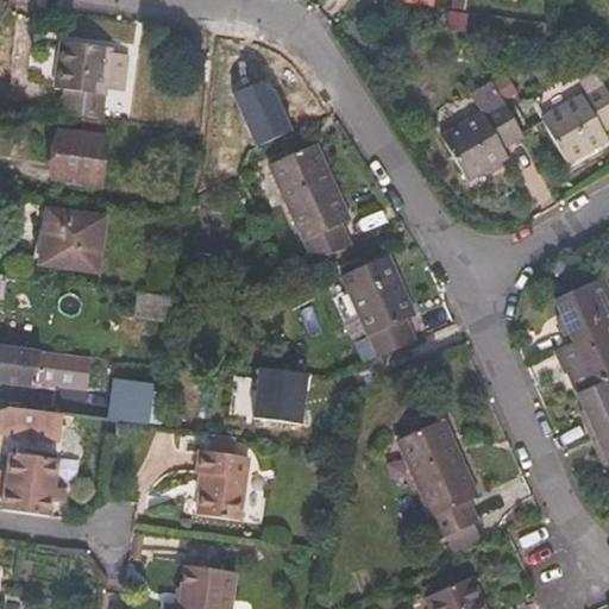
[(112,51),(63,44),(57,88),(66,90),(61,114),(82,118),(104,119),(112,51)]
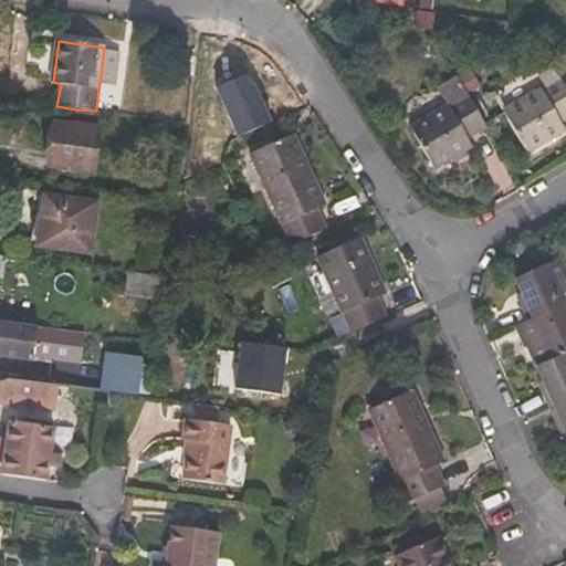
[(565,118),(565,85),(562,80),(505,112),(528,153),(565,130),(561,122),(565,118)]
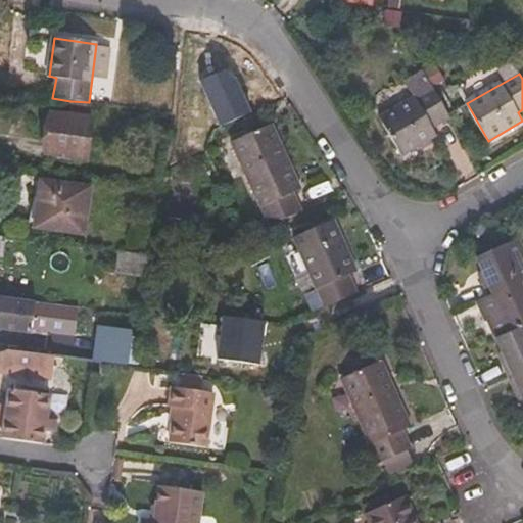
[(433,87),(380,117),(402,155),(435,135),(431,128),(450,116),(433,87)]
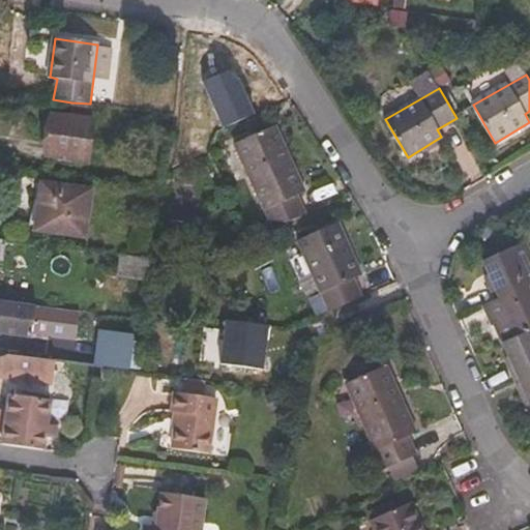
[(91,119),(92,105),(90,104),(71,102),(69,117),(91,119)]
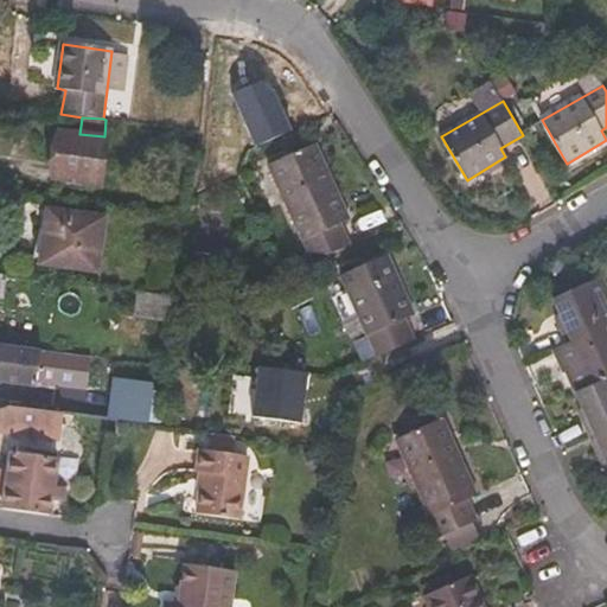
[(106,139),(104,136),(80,134),(59,132),(53,177),(100,184),(106,139)]
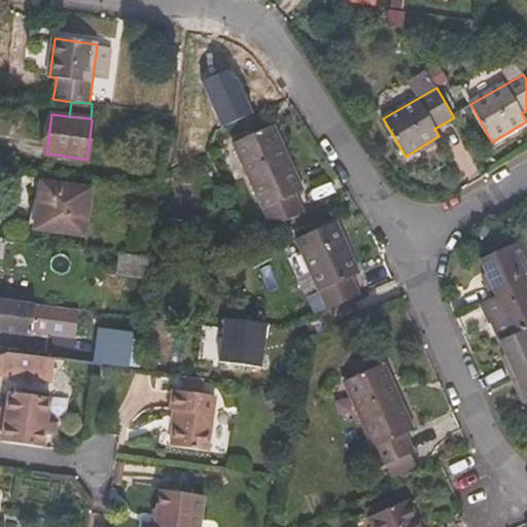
[(271,226),(303,212),(294,196),(302,191),(272,126),(234,142),(271,226)]
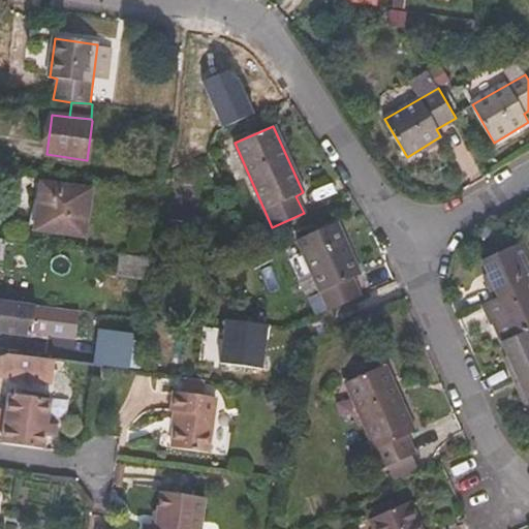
[(85,236),(91,189),(42,183),(37,228),(85,236)]
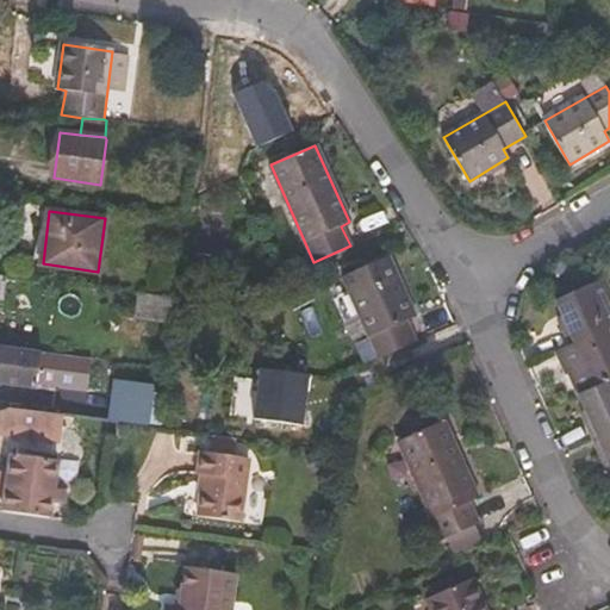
[(417,316),(390,256),(343,277),(379,358),(416,341),(406,319),(417,316)]
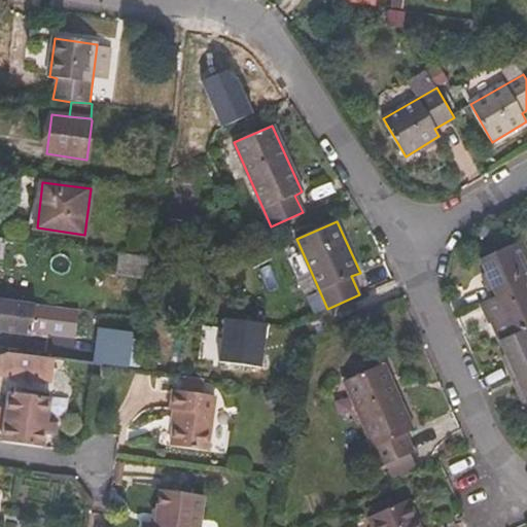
[(525,284),(526,282),(526,254),(521,241),(480,260),(486,273),(483,275),(492,299),(525,284)]
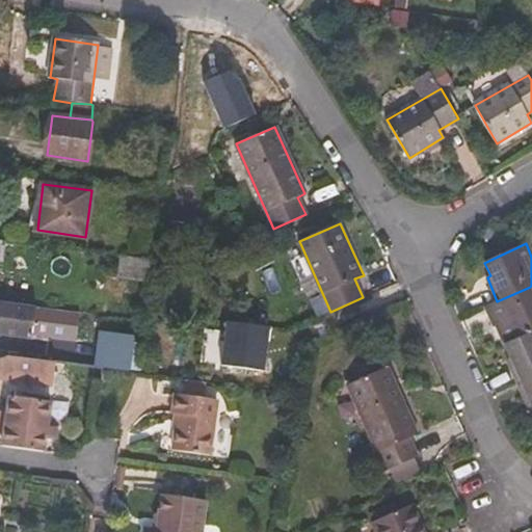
[(117,277),(155,283),(157,261),(121,256),(117,277)]
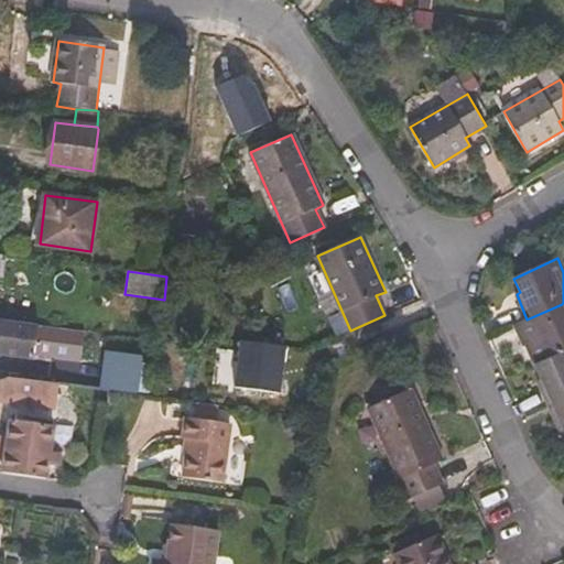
[(563,350),(563,310),(562,304),(527,320),(514,325),(524,345),(529,343),(538,362),(563,350)]
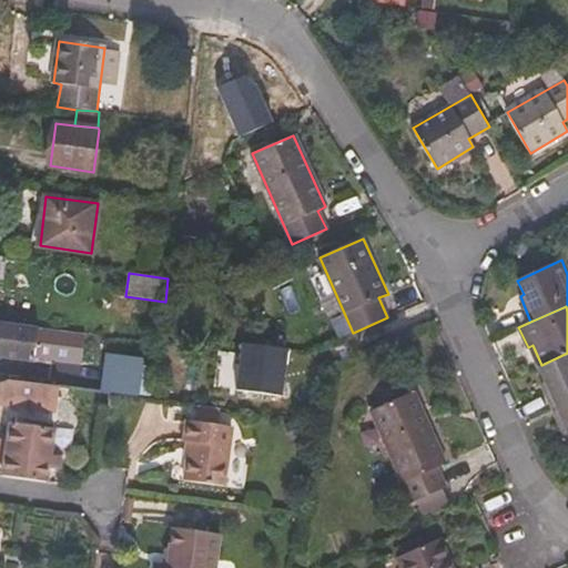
[(80,333),(0,322),(0,356),(34,362),(36,355),(64,359),(66,355),(78,357),(80,333)]
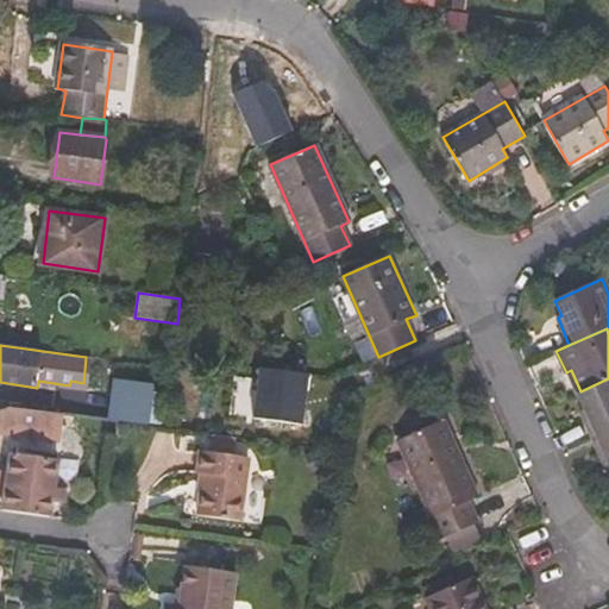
[(255,356),(253,419),(303,420),(306,357),(255,356)]
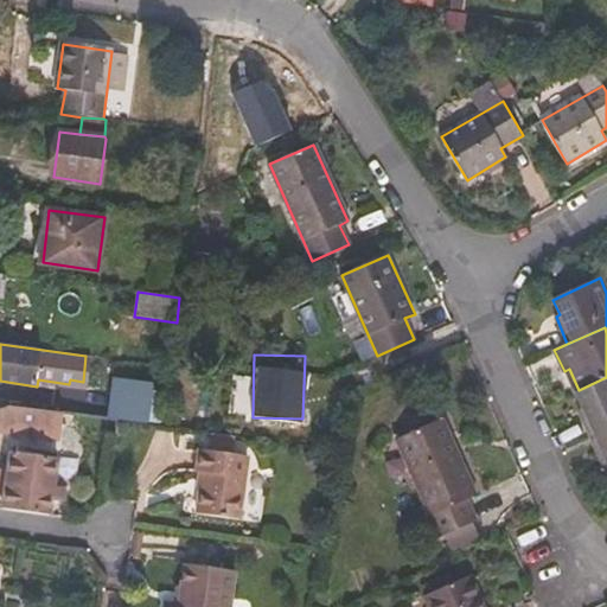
[(606,428),(606,377),(579,390),(576,390),(583,406),(577,408),(590,435),(606,428)]
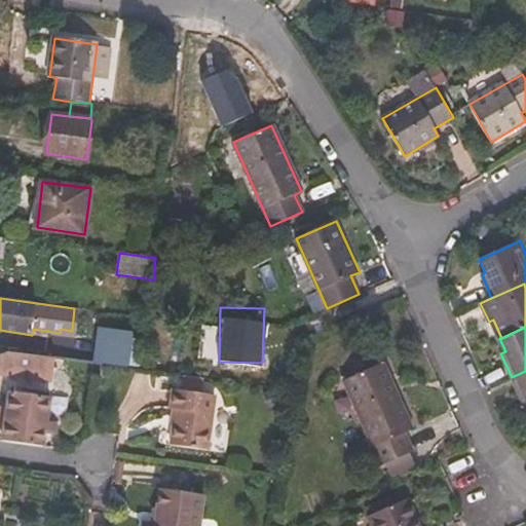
[(9,351),(0,354),(0,371),(37,377),(39,355),(9,351)]
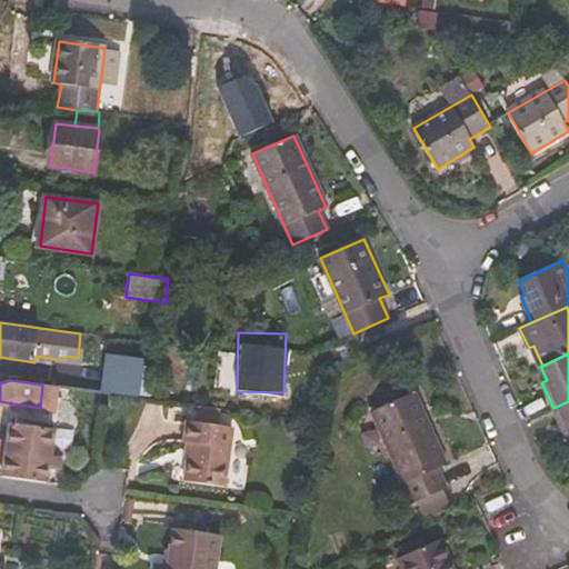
[(445,463),(413,392),(370,411),(411,502),(446,486),(437,468),(445,463)]
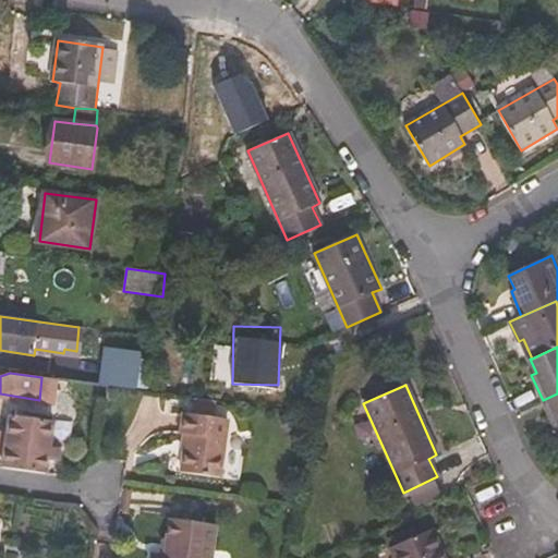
[(557,393),(543,400),(555,426),(557,424),(557,393)]
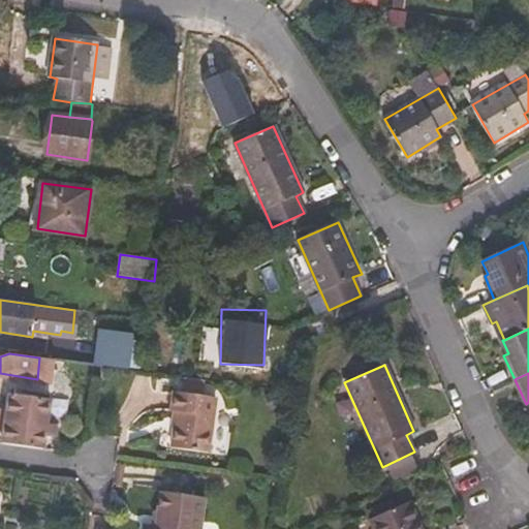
[(208,396),(210,379),(189,377),(187,394),(208,396)]
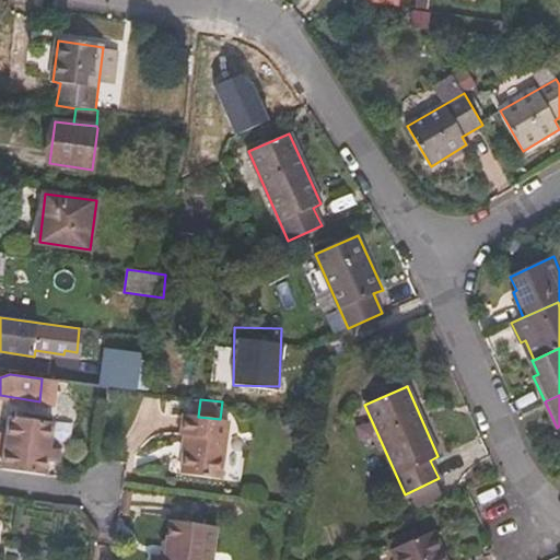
[(234,421),(220,419),(198,417),(188,416),(185,435),(191,436),(186,474),(225,478),(234,421)]
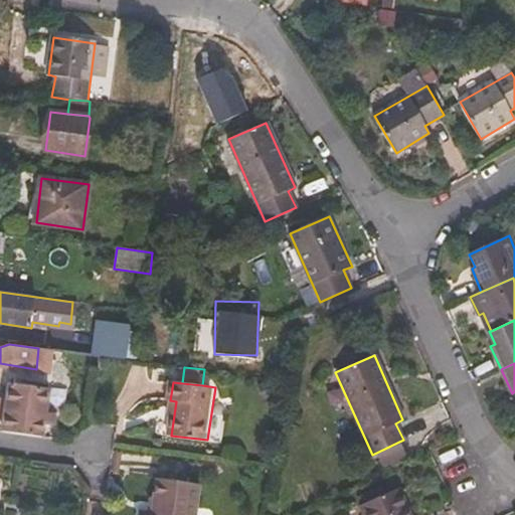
[(5,420),(3,432),(42,437),(44,424),(45,414),(48,390),(10,385),(7,404),(5,420)]
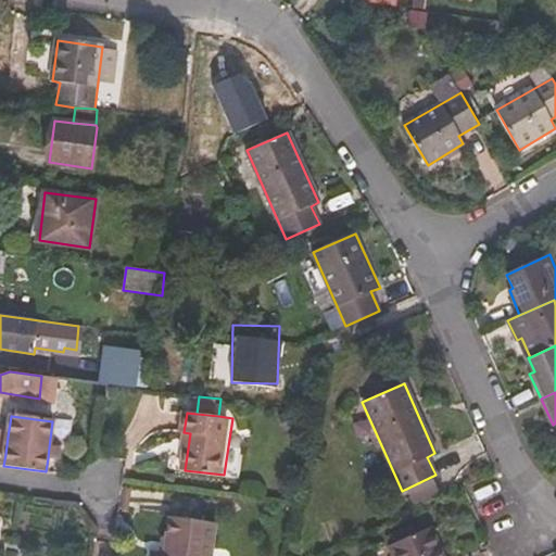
[(61,449),(49,447),(48,458),(60,459),(61,449)]
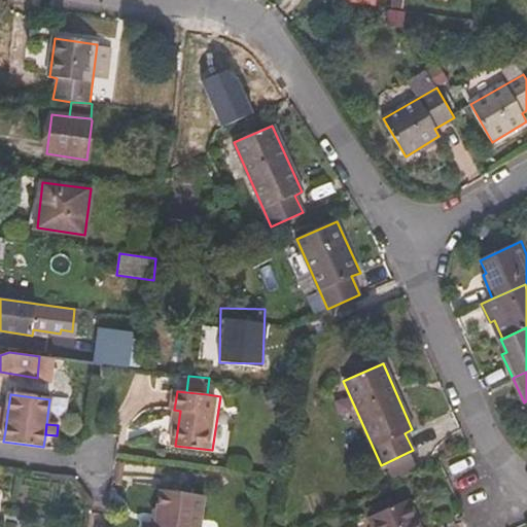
[(150,525),(149,526),(202,526),(207,494),(164,488),(159,526),(150,525)]
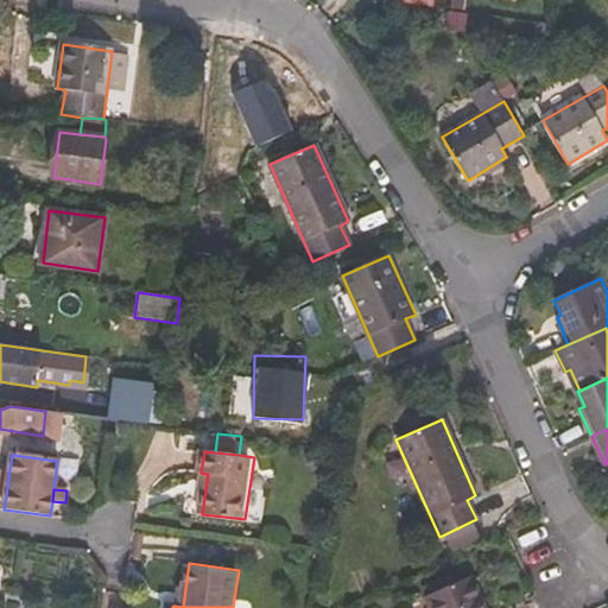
[(485,607),(472,577),(425,597),(429,607),(485,607)]
